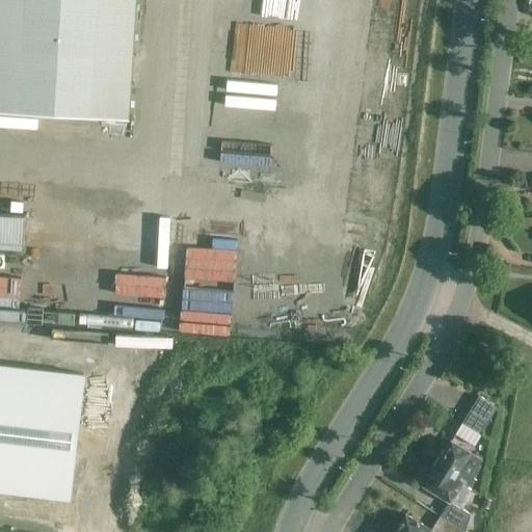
[(0,0),(0,109),(129,117),(136,0),(0,0)]
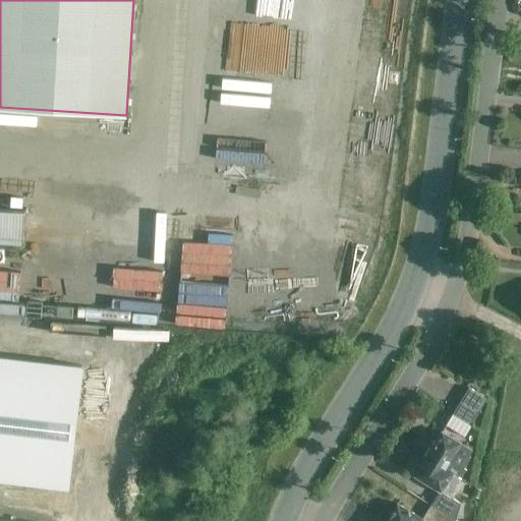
[(0,243),(22,245),(24,211),(0,209),(0,243)]
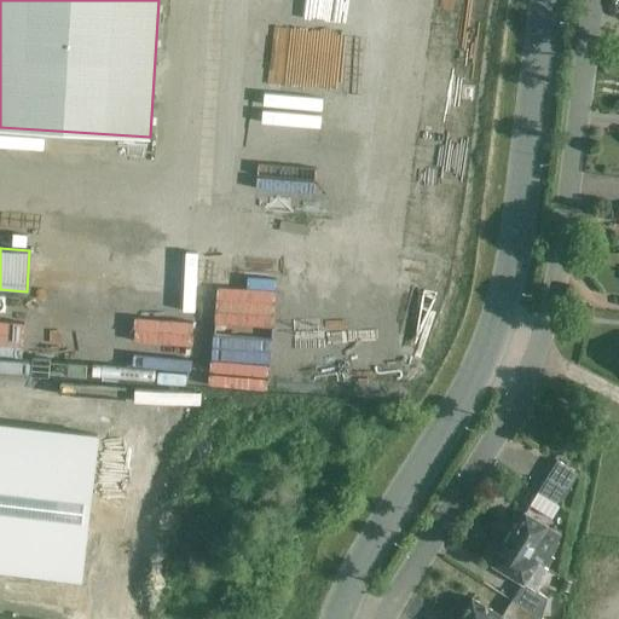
[(0,424),(0,572),(80,582),(97,437),(0,424)]
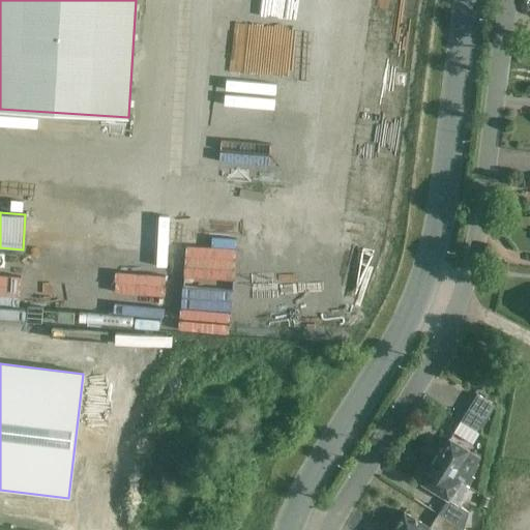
[(496,406),(478,394),(461,422),(483,436),(488,429),(483,427),(496,406)]
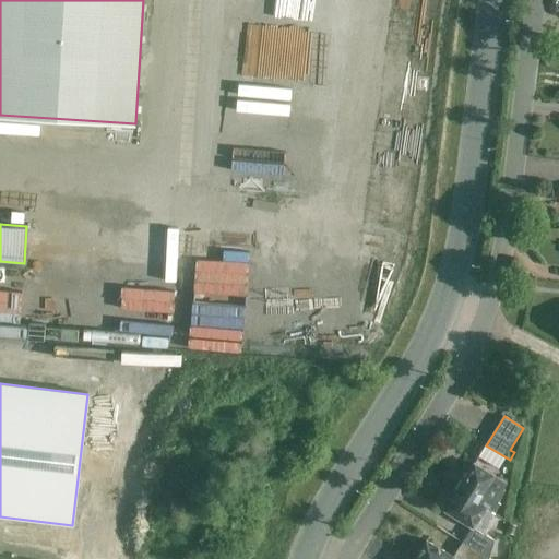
[(491,512),(506,489),(504,488),(507,484),(475,464),(459,490),(486,508),(491,512)]
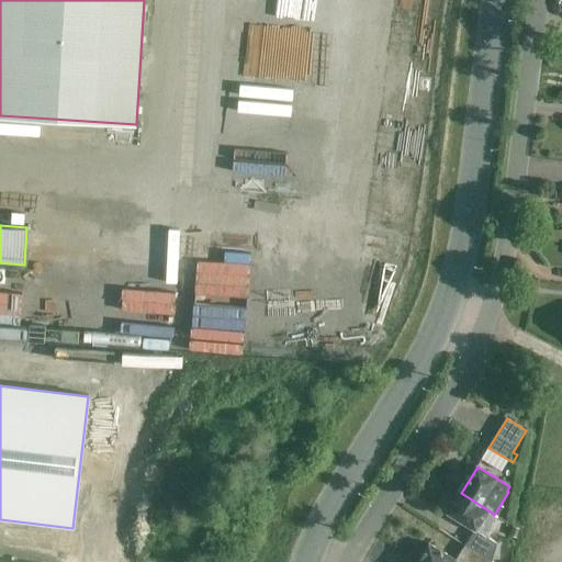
[(494,515),(489,510),(461,493),(448,514),(475,531),(467,546),(492,561),(497,543),(485,537),(497,516),(494,515)]
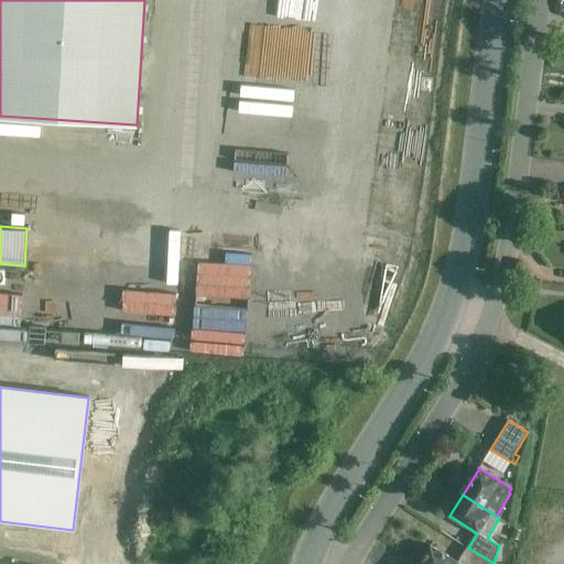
[(514,528),(511,538),(519,540),(521,531),(514,528)]
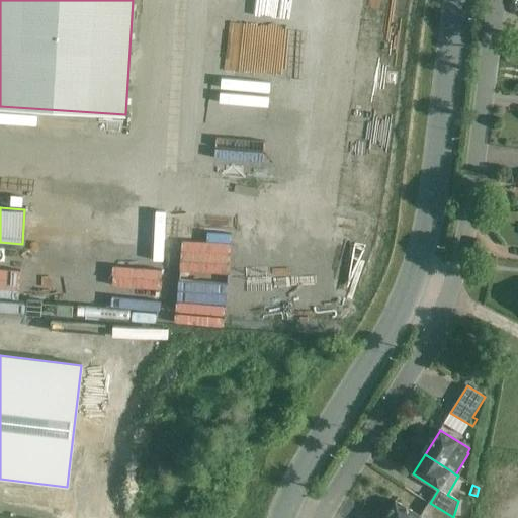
[(453,517),(430,503),(421,517),(395,501),(384,517),(453,517)]
